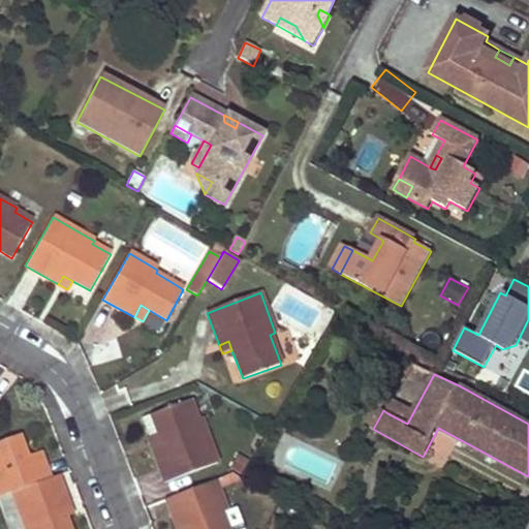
[(142,418),(149,438),(158,434),(162,444),(153,448),(165,483),(218,463),(201,418),(197,421),(190,401),(142,418)]
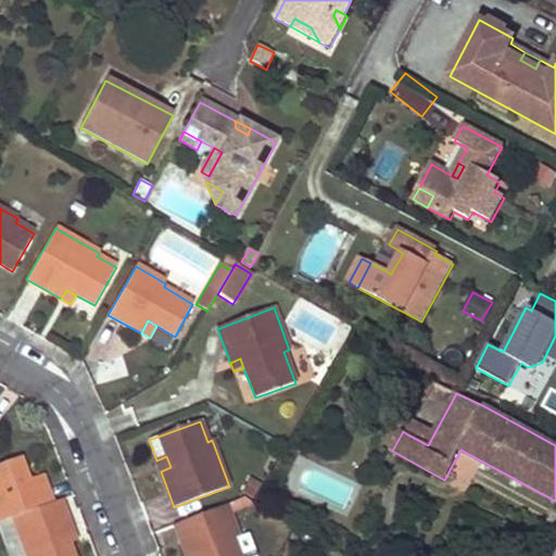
[(414,422),(407,434),(428,445),(434,433),(414,422)]
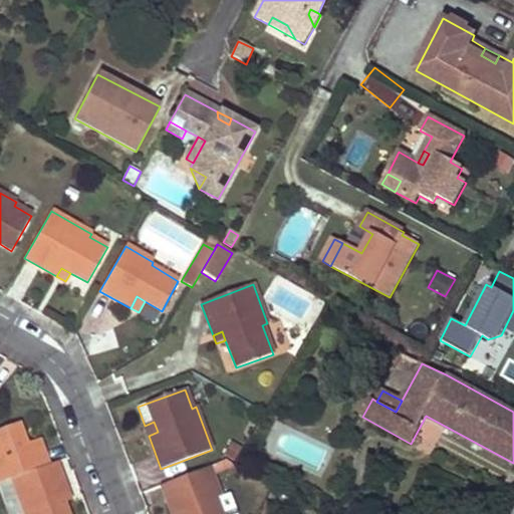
[(145,426),(149,436),(158,432),(154,422),(145,426)]
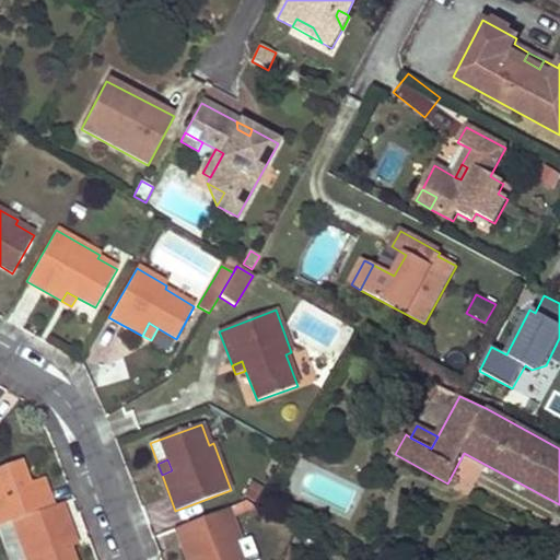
[(0,526),(12,522),(53,506),(46,489),(31,494),(27,485),(19,462),(0,468),(0,526)]
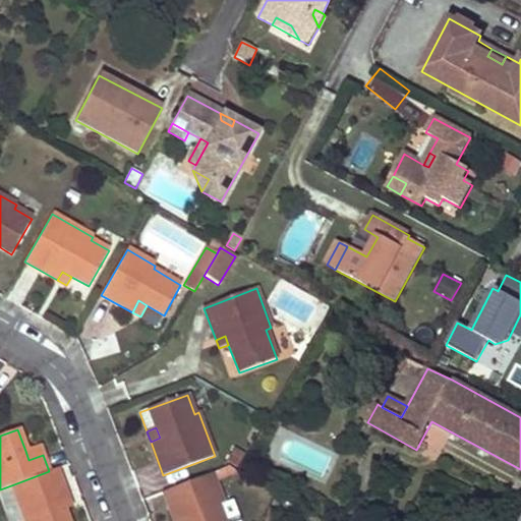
[(29,460),(43,455),(39,446),(25,451),(29,460)]
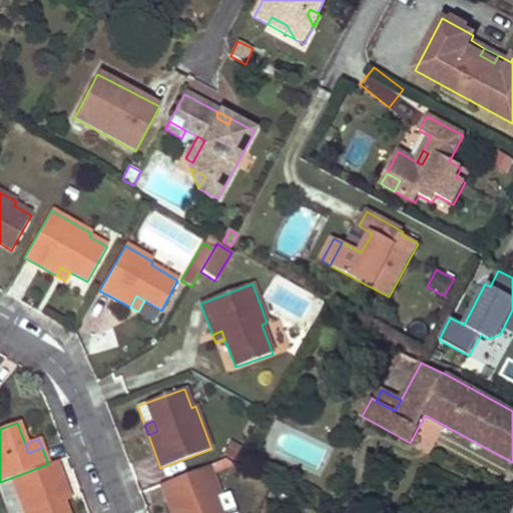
[(48,464),(11,478),(24,512),(67,512),(63,502),(60,493),(65,491),(54,462),(48,464)]
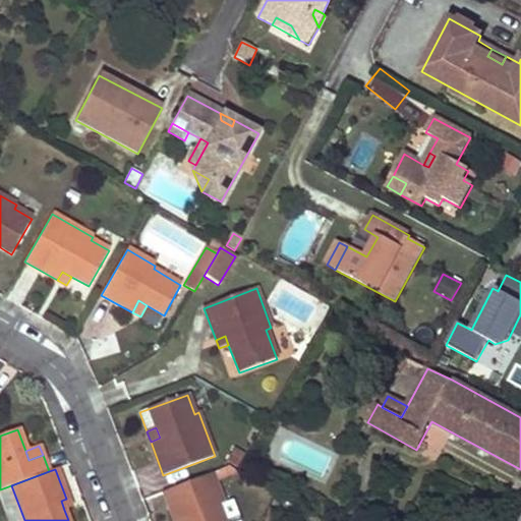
[(187,520),(225,520),(219,505),(223,503),(212,474),(163,491),(173,520),(184,520),(187,520)]
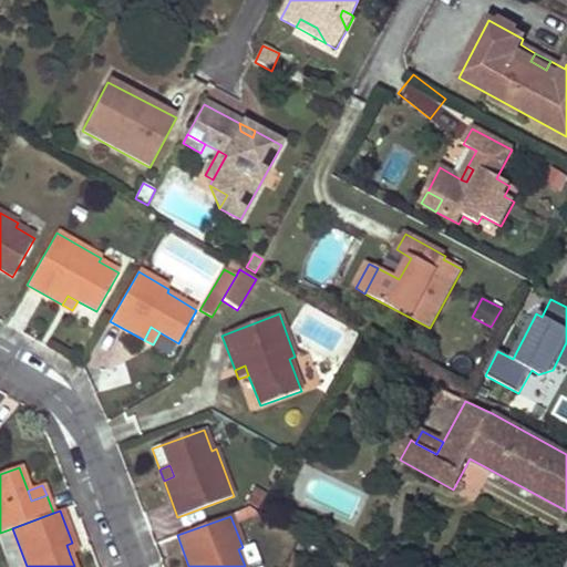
[(76,552),(72,543),(66,545),(70,555),(76,552)]
